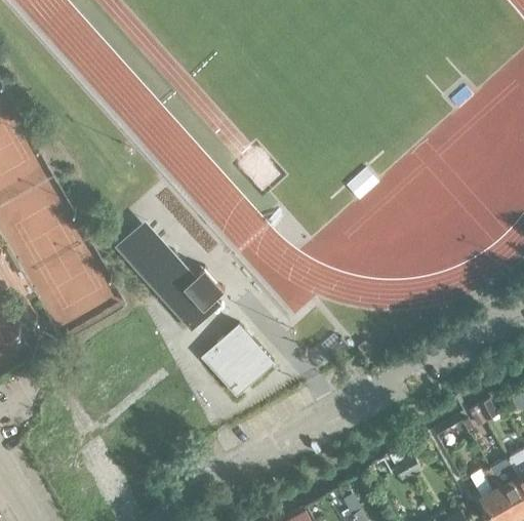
[(136,228),(115,247),(191,331),(219,305),(214,298),(195,276),(172,251),(164,259),(136,228)]
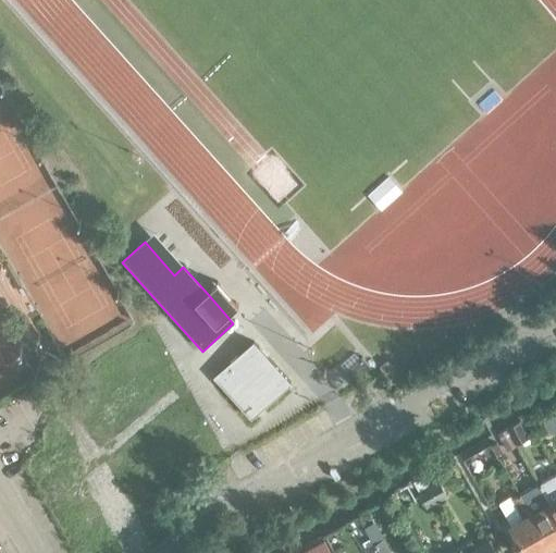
[(252,344),(213,379),(250,420),(289,385),(252,344)]
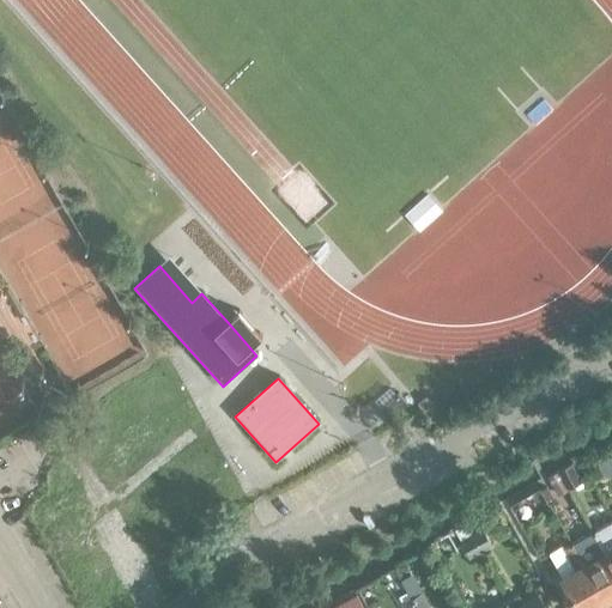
[(388,424),(407,407),(398,396),(379,413),(388,424)]
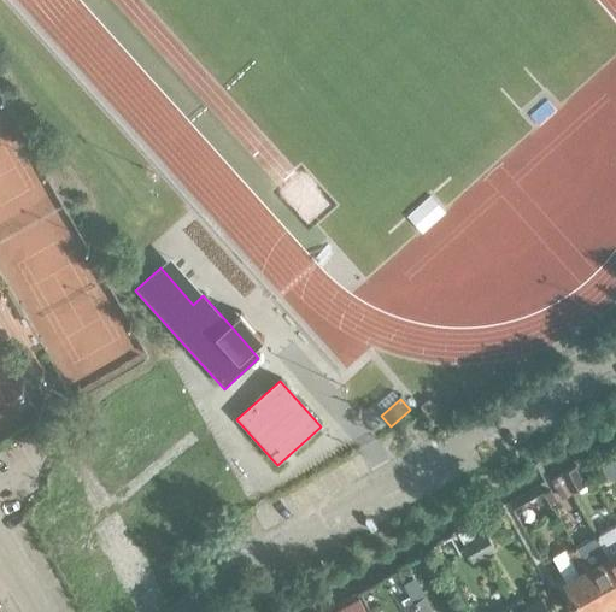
[(600,470),(608,483),(615,478),(615,468),(614,463),(600,470)]
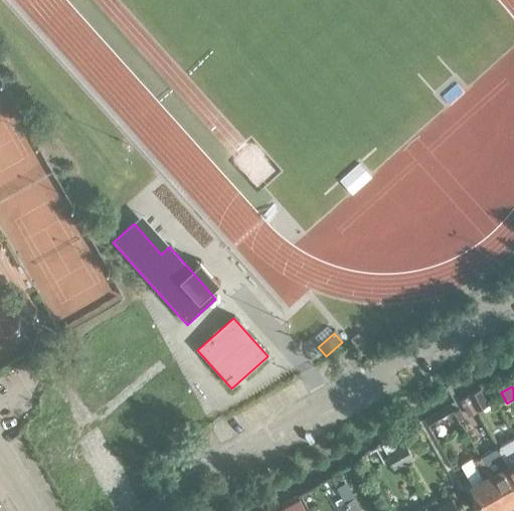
[(477,413),(487,408),(479,394),(469,399),(477,413)]
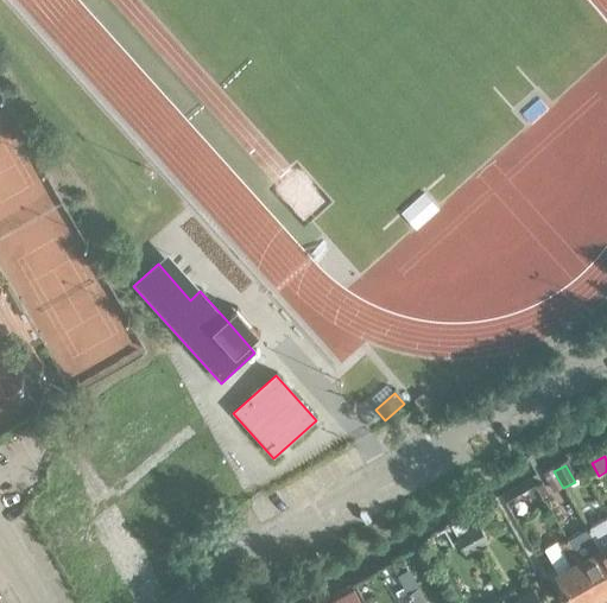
[(563,489),(552,470),(542,476),(552,495),(563,489)]
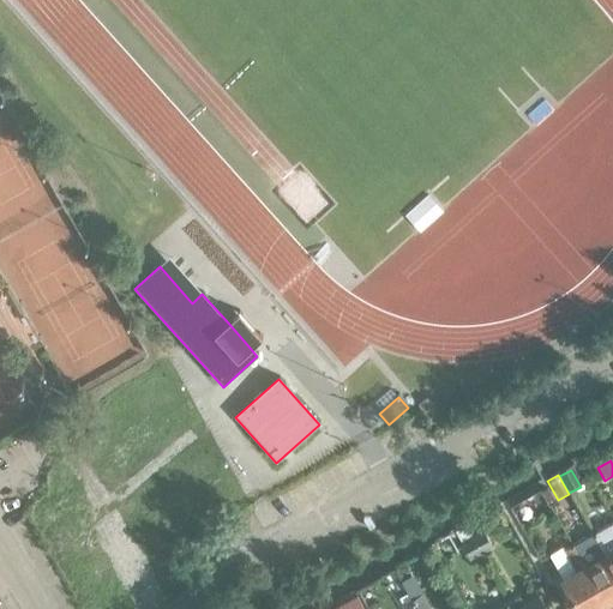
[(612,524),(594,536),(612,571),(612,524)]
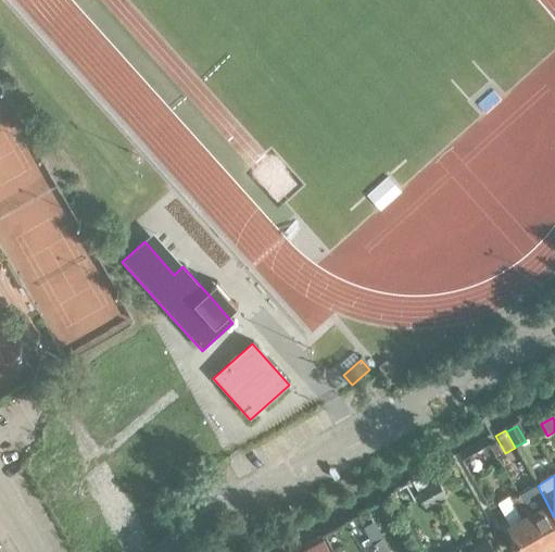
[(427,488),(434,503),(445,498),(437,483),(427,488)]
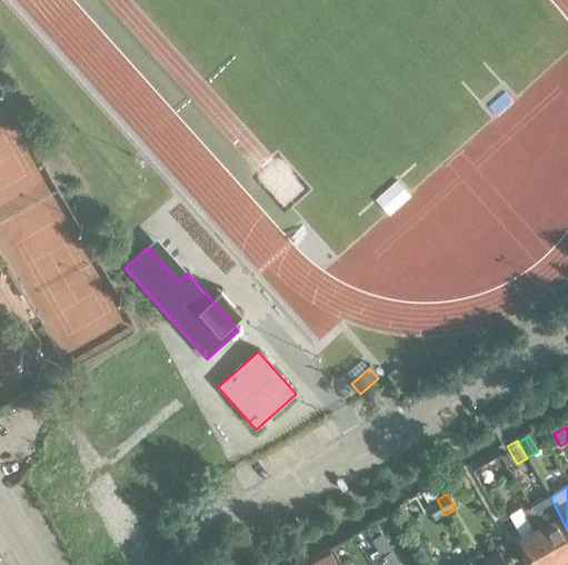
[(530,508),(560,562),(562,561),(566,561),(567,559),(567,529),(550,497),(530,508)]
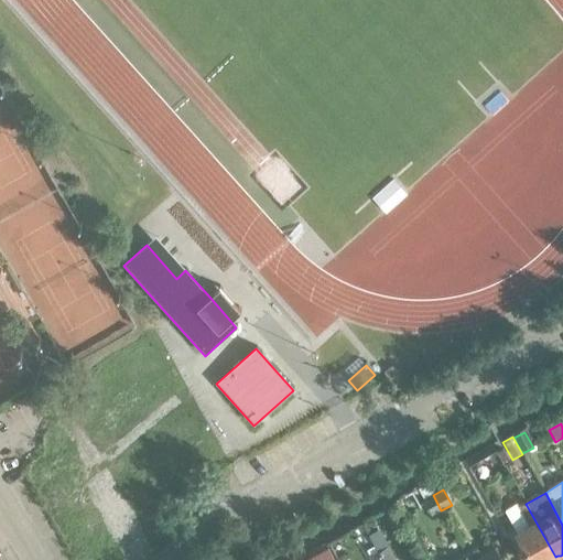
[(433,495),(423,502),(431,517),(441,510),(433,495)]
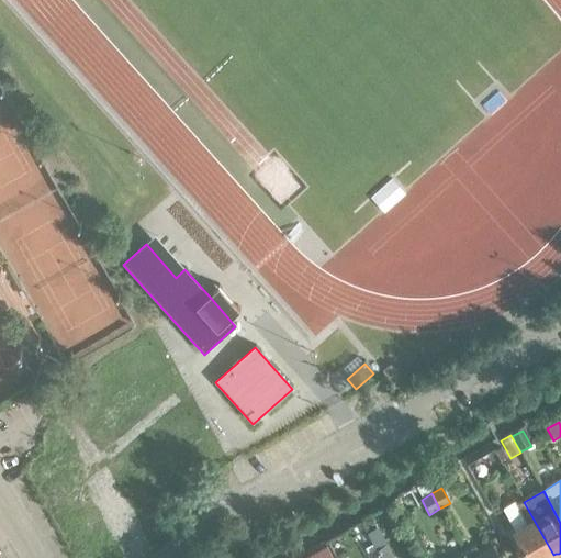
[(503,510),(514,531),(529,557),(549,557),(553,555),(524,502),(517,505),(515,503),(503,510)]
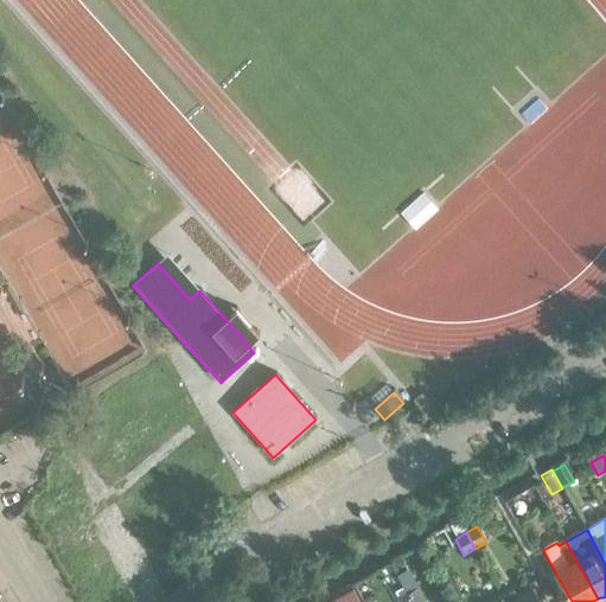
[(427,601),(419,588),(407,595),(410,601),(427,601)]
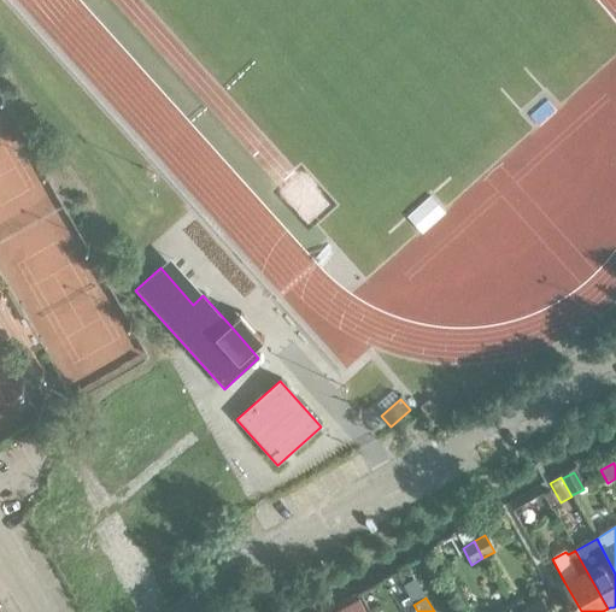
[(510,607),(512,611),(546,611),(540,601),(526,610),(522,601),(510,607)]
